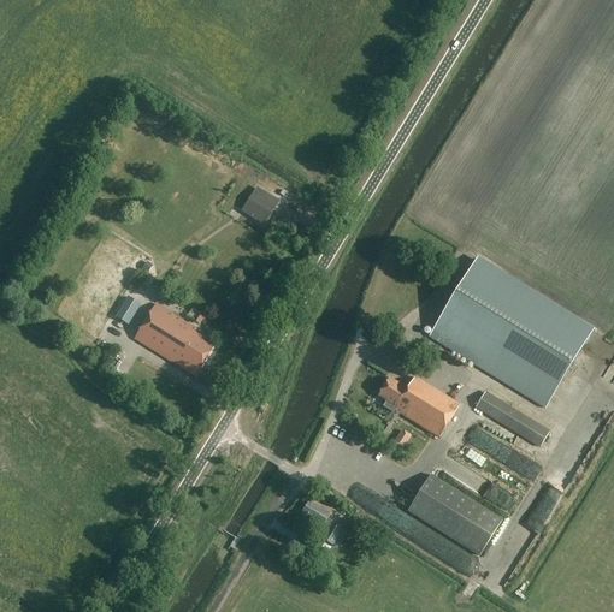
[(248,198),(241,209),(261,223),(276,201),(264,194),(257,205),(248,198)]
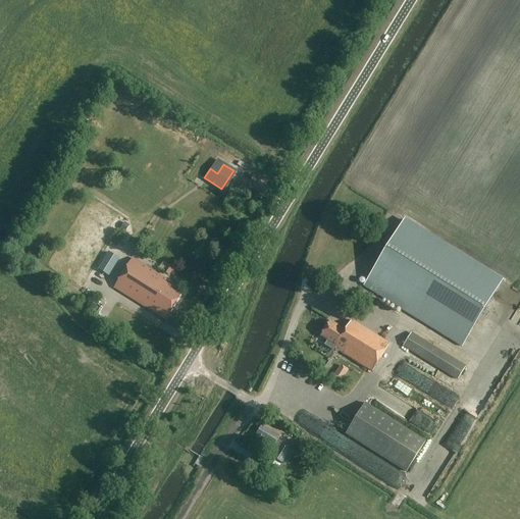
[(503,277),(404,216),(362,283),(461,345),(503,277)]
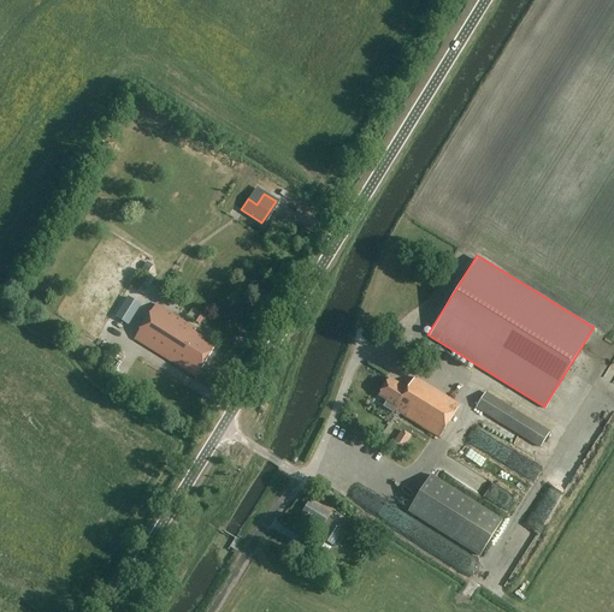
[(143,260),(140,266),(146,269),(149,262),(143,260)]
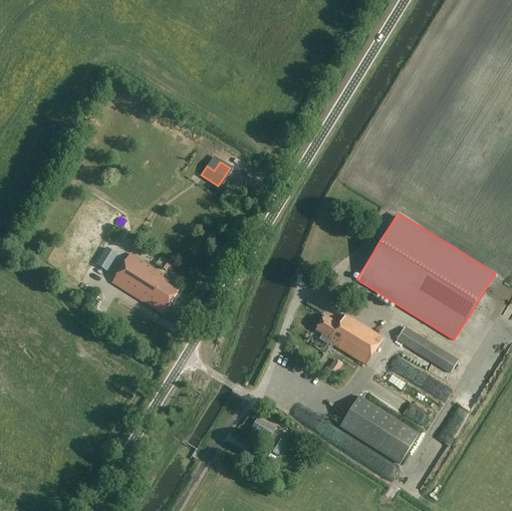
[(105,269),(115,253),(105,246),(94,262),(105,269)]
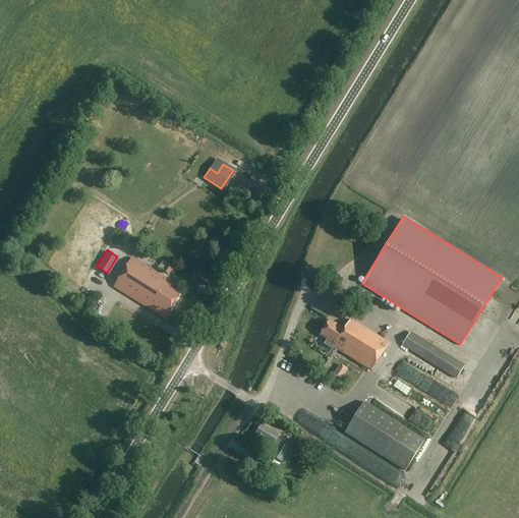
[(164,318),(179,293),(169,286),(170,284),(163,279),(164,277),(130,255),(112,286),(164,318)]
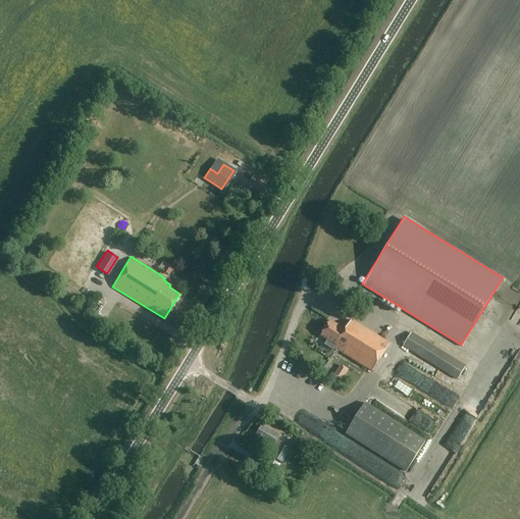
[(157,258),(154,265),(160,267),(163,261),(157,258)]
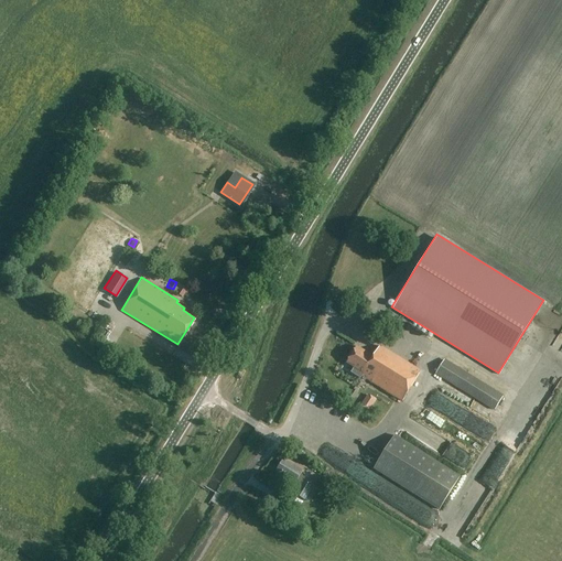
[(176,288),(176,289),(182,293),(186,286),(181,282),(180,283),(176,288)]
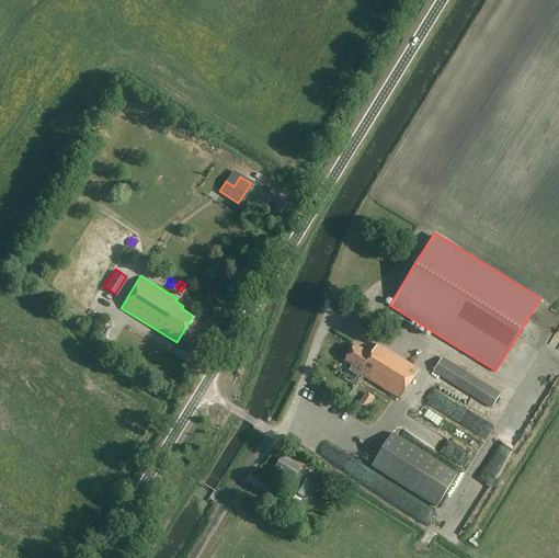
[(417,367),(375,341),(368,352),(354,342),(343,359),(358,368),(351,382),(362,388),(368,378),(398,397),(417,367)]
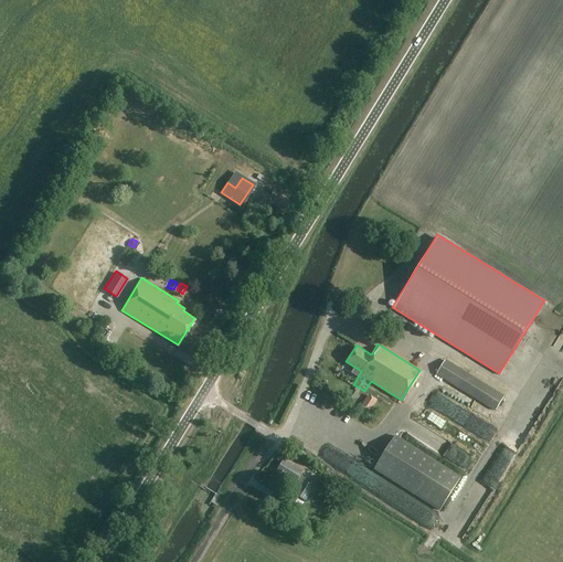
[(495,410),(503,394),(444,358),(435,372),(495,410)]
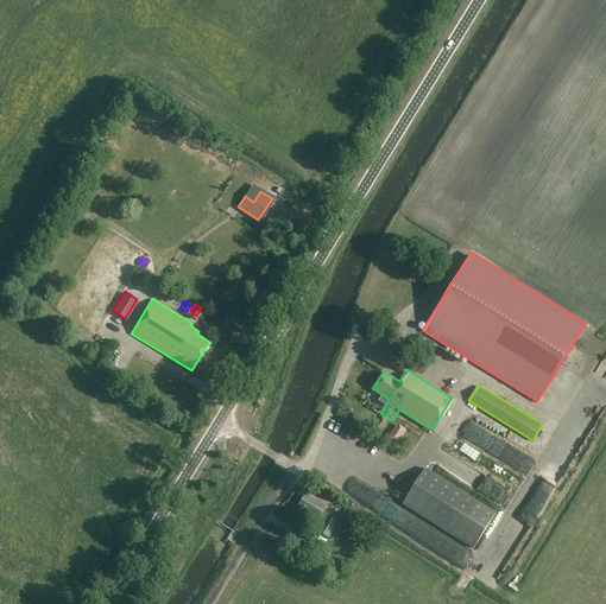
[(372,413),(368,419),(378,425),(382,419),(372,413)]
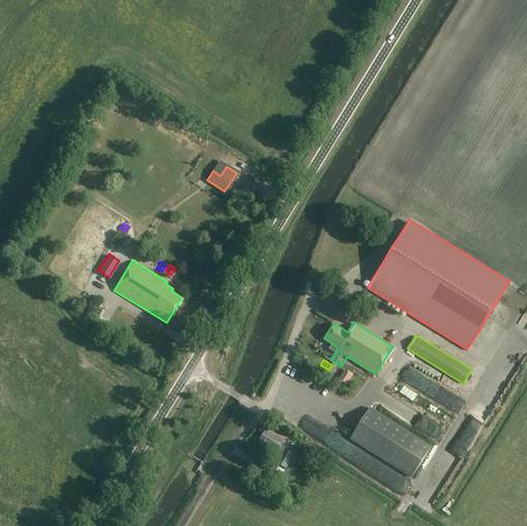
[(441,389),(398,364),(392,375),(436,400),(441,389)]
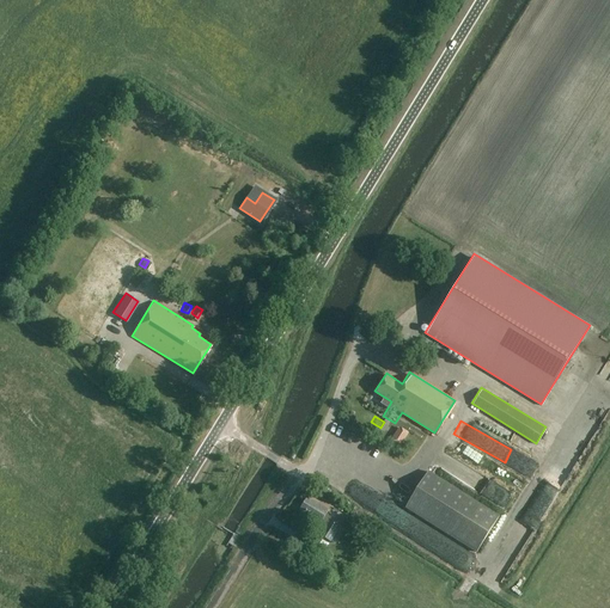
[(575,437),(567,442),(571,448),(579,442),(575,437)]
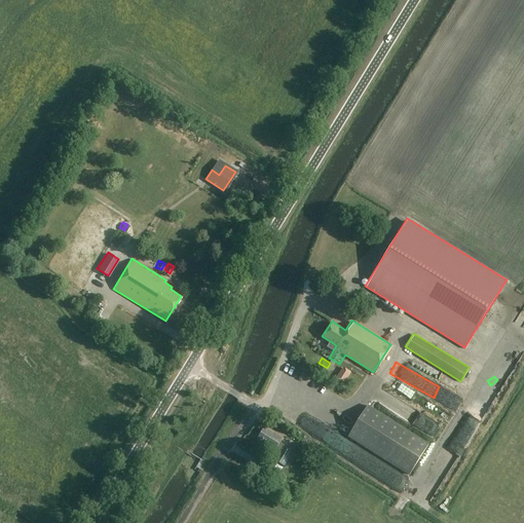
[(407,474),(427,442),(366,403),(346,435),(407,474)]
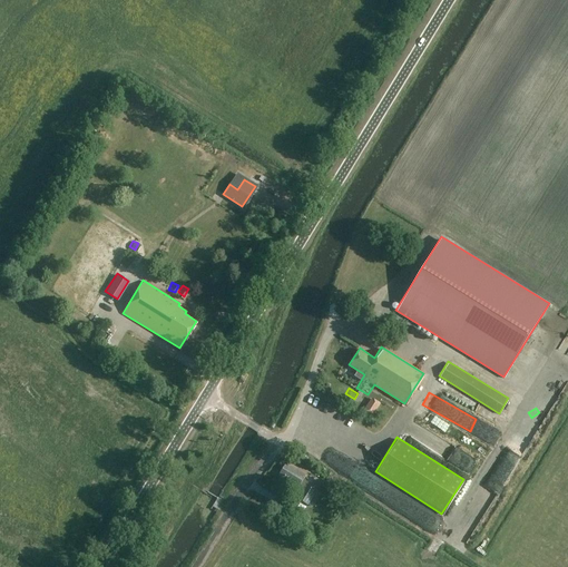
[(306,480),(302,477),(305,472),(287,461),(285,465),(283,463),(277,472),(280,473),(277,477),(278,478),(275,482),(276,487),(281,489),(285,488),(289,484),(295,488),(300,490),(296,497),(305,502),(310,505),(319,491),(314,489),(315,488),(305,481),(306,480)]
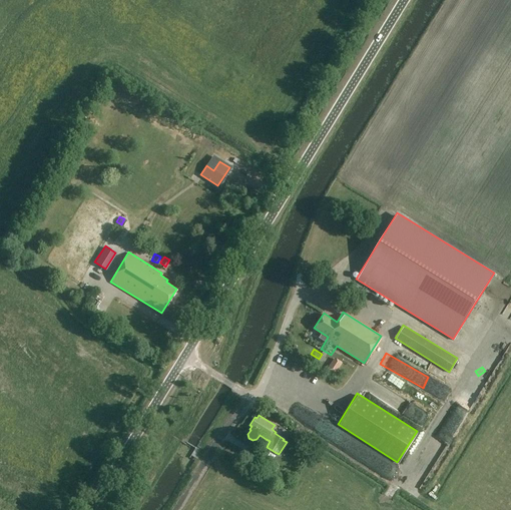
[(389,459),(382,470),(388,474),(394,463),(389,459)]
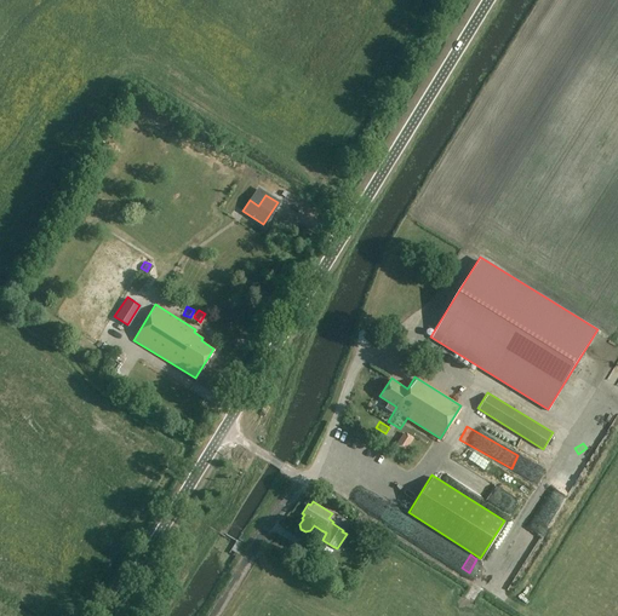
[(510,581),(509,554),(490,554),(491,581),(510,581)]
